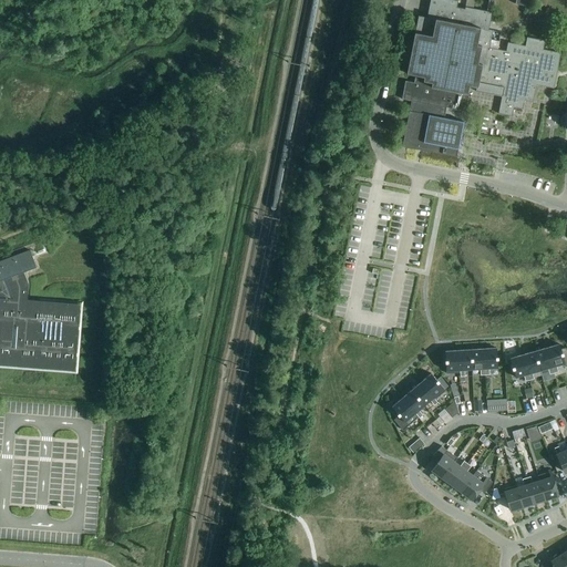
[(488,0),(486,12),(465,8),(464,10),(456,8),(457,1),(450,0),(430,0),(426,18),(418,17),(406,74),(415,76),(414,83),(405,82),(402,100),(411,102),(402,147),(456,158),(463,122),(444,119),(446,109),(465,112),(468,94),(467,94),(468,86),(476,88),(475,92),(502,96),(498,114),(512,116),(514,109),(523,110),(524,101),(533,103),(536,85),(554,89),(560,53),(543,50),(545,41),(527,38),(525,47),(507,43),(506,52),(490,49),(493,31),(488,30),(494,0),(515,0),(515,4),(529,8),(529,0),(488,0)]
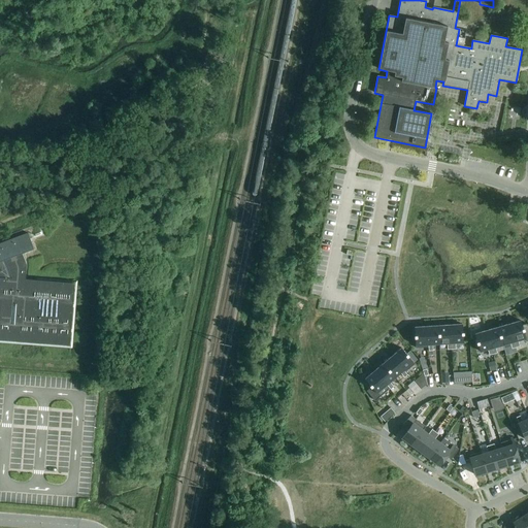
[(423,193),(421,203),(434,205),(436,195),(423,193)]
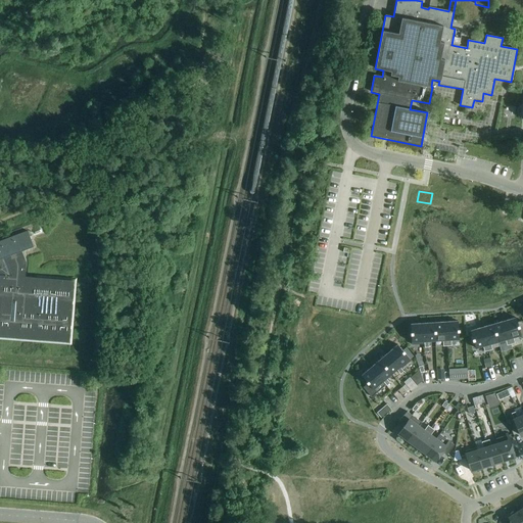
[(12,277),(0,275),(0,337),(69,343),(74,281),(25,278),(26,263),(21,251),(34,247),(28,232),(0,242),(0,258),(5,257),(12,277)]
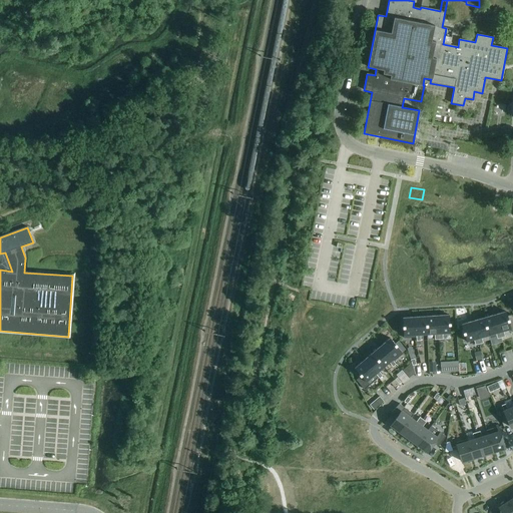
[(494,316),(501,339),(505,337),(503,332),(511,330),(506,312),(494,316)]
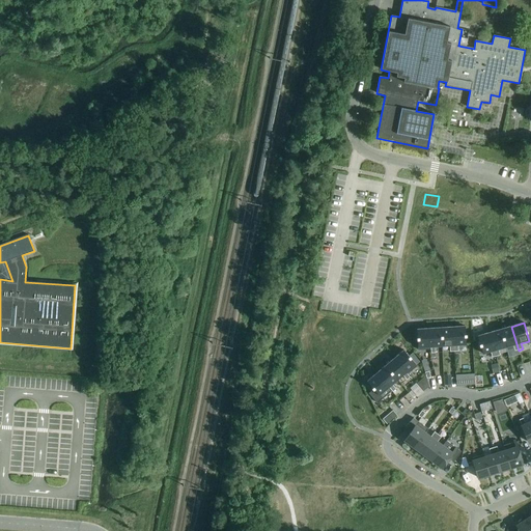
[(465,326),(452,327),(454,352),(458,352),(457,345),(466,344),(465,326)]
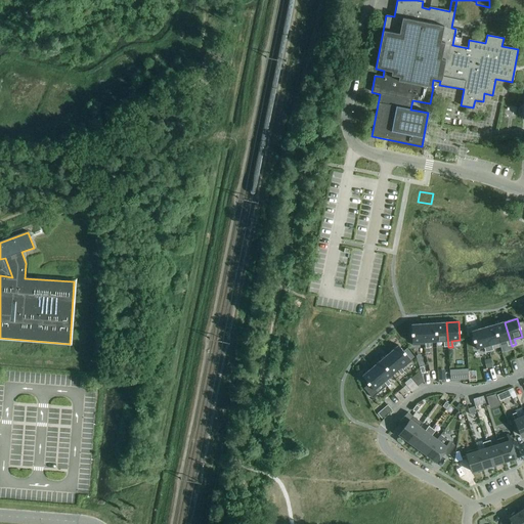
[(435,323),(436,342),(443,341),(444,347),(448,347),(446,322),(435,323)]
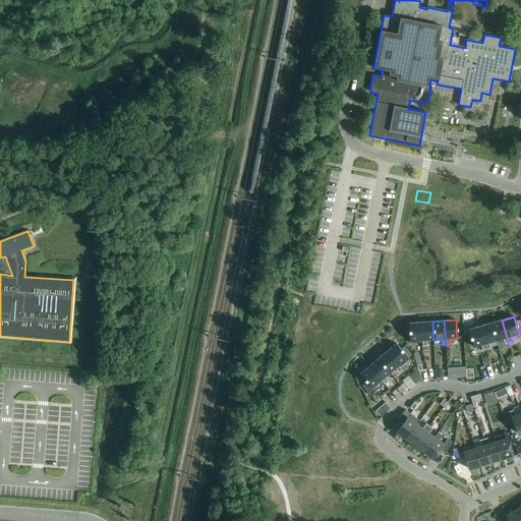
[(490,324),(496,341),(504,339),(505,345),(509,344),(502,321),(490,324)]
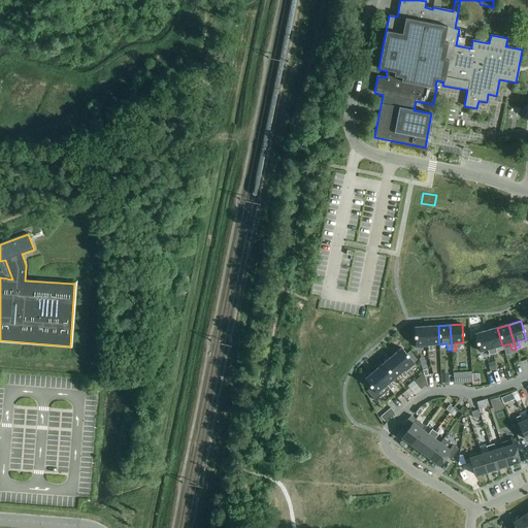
[(438,326),(426,327),(428,348),(429,352),(433,351),(432,344),(439,344),(438,326)]
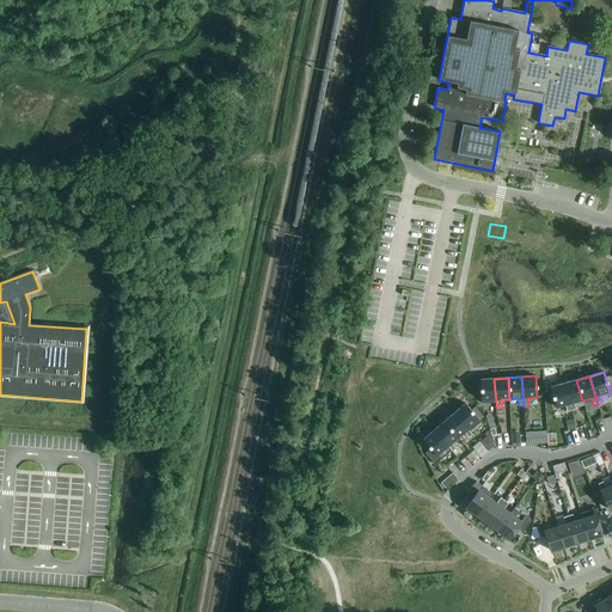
[(481,380),(482,404),(496,403),(494,379),(481,380)]
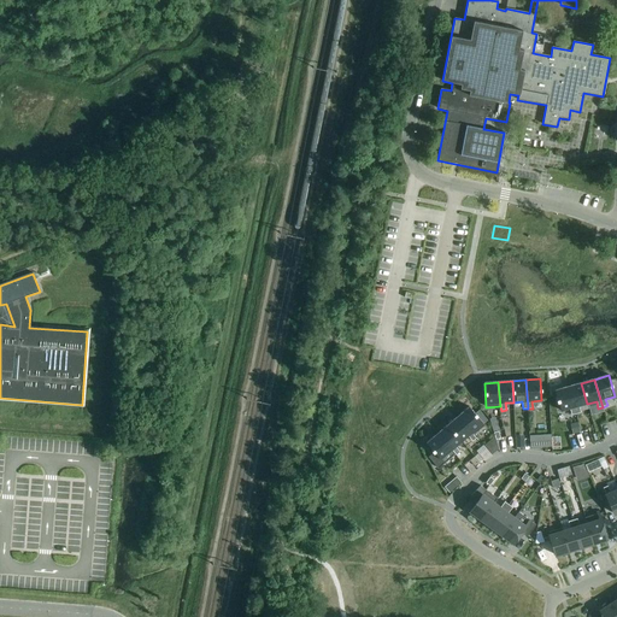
[(576,415),(581,413),(579,406),(587,404),(581,383),(569,387),(576,415)]
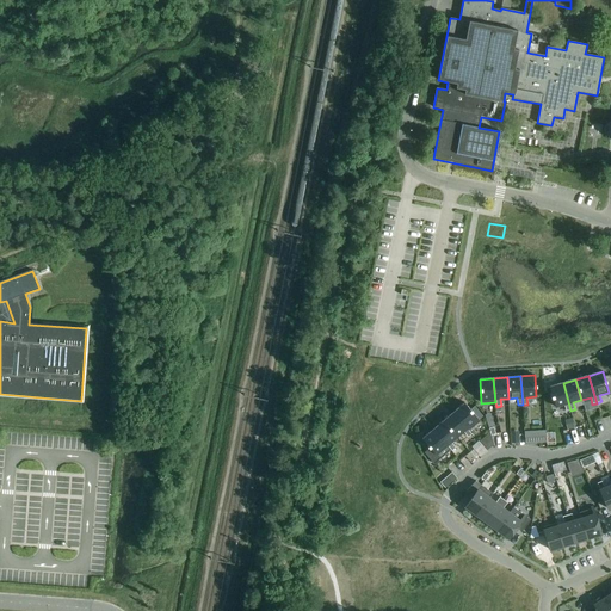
[(565,405),(566,412),(571,411),(563,383),(549,387),(555,407),(565,405)]
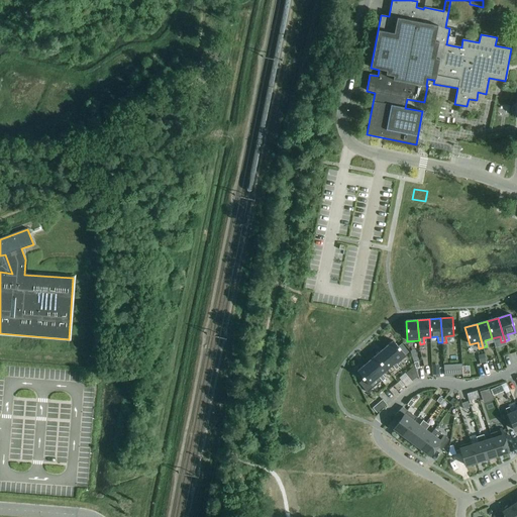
[(393,341),(384,348),(397,365),(406,356),(405,355),(399,347),(393,341)]
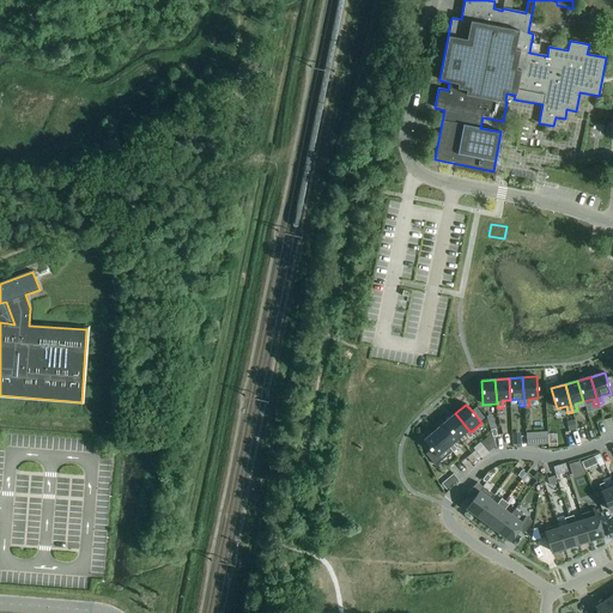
[(484,418),(477,408),(473,412),(480,422),(484,418)]
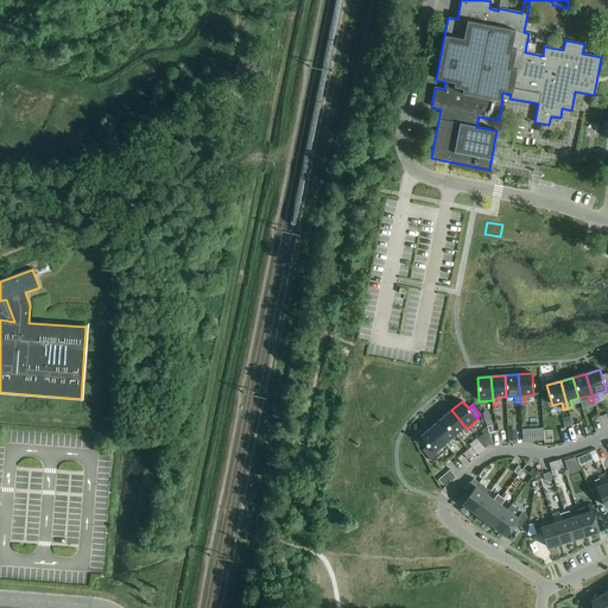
[(467,429),(451,410),(442,419),(455,435),(461,430),(466,436),(469,432),(467,429)]
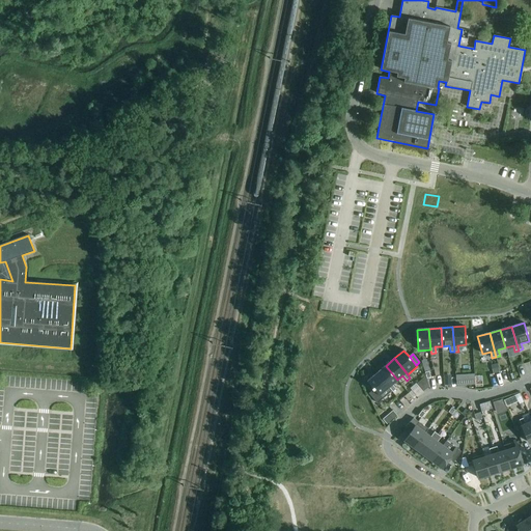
[(500,371),(497,363),(492,365),(494,373),(500,371)]
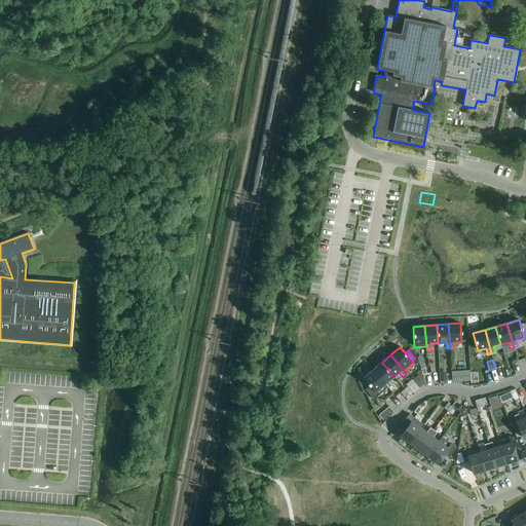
[(393,376),(382,363),(373,370),(387,387),(388,387),(389,388),(392,385),(388,381),(393,376)]
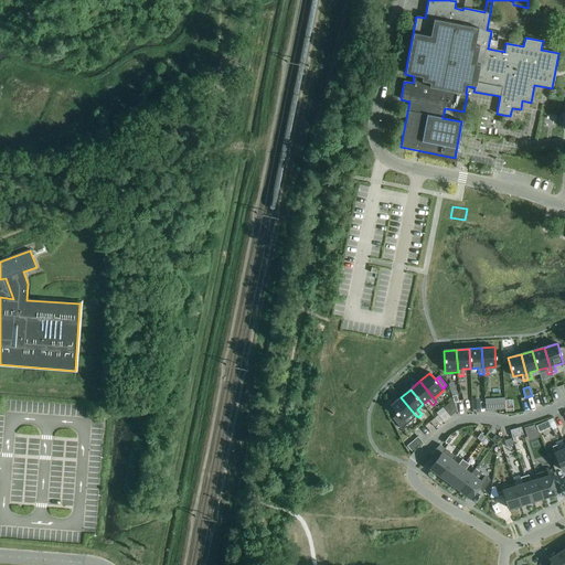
[(416,416),(401,397),(391,406),(397,414),(393,418),(402,429),(416,416)]
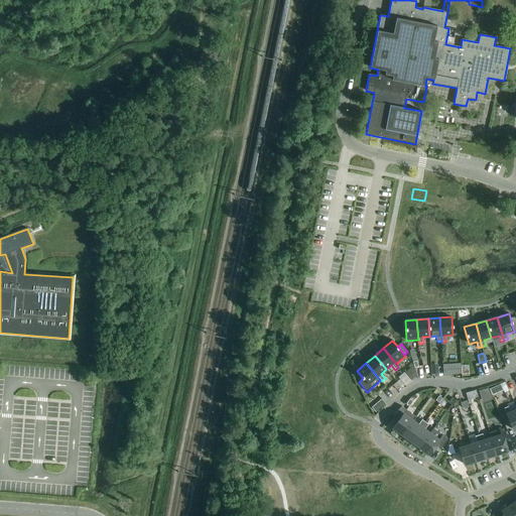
[(490,394),(488,388),(479,391),(481,397),(490,394)]
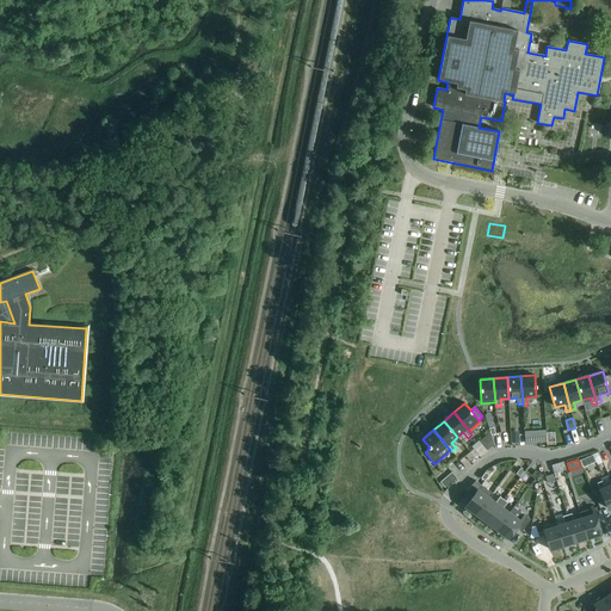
[(602,481),(597,483),(609,510),(610,508),(610,485),(605,488),(602,481)]
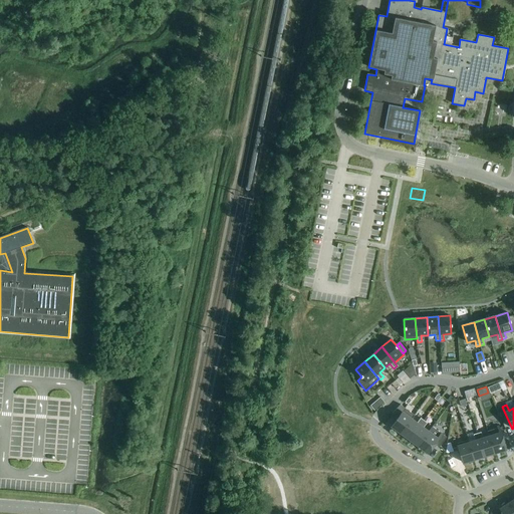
[(401,434),(415,416),(405,409),(392,427),(401,434)]
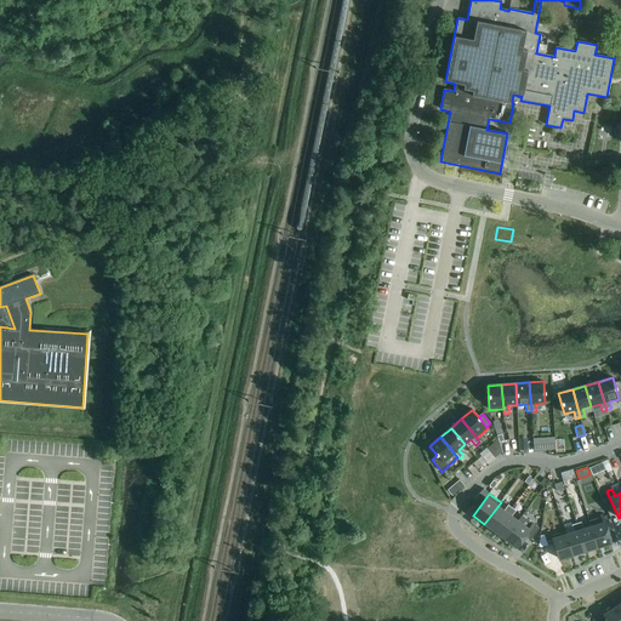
[(501,502),(484,524),(495,531),(512,508),(508,506),(503,511),(497,507),(501,502)]
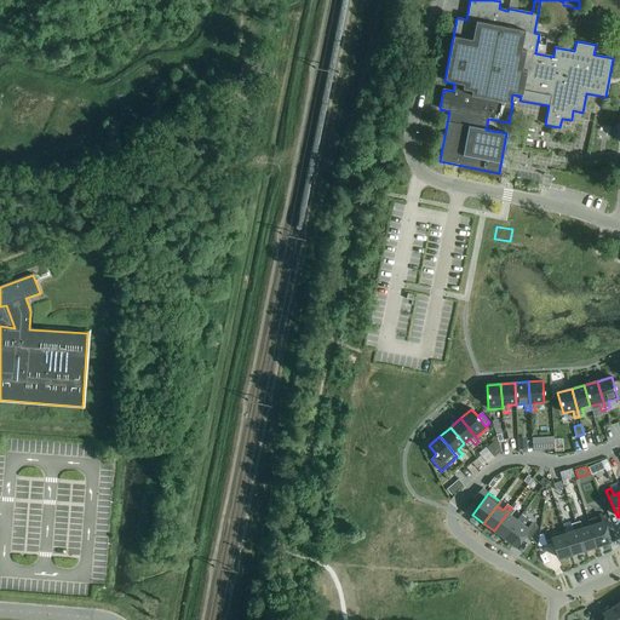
[(515,510),(511,507),(494,530),(505,539),(522,515),(521,515),(517,521),(511,516),(515,510)]
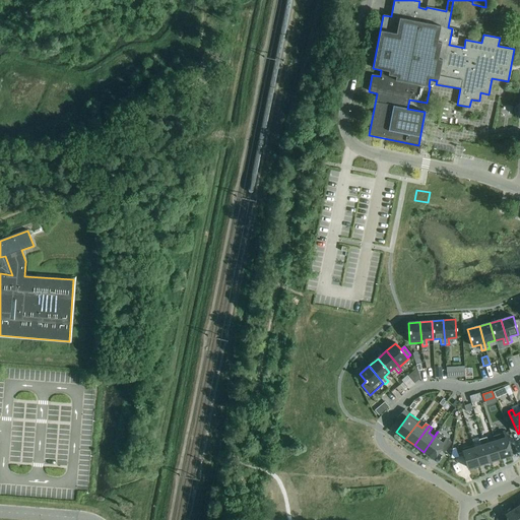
[(438,432),(424,452),(433,458),(440,449),(445,453),(452,443),(438,432)]
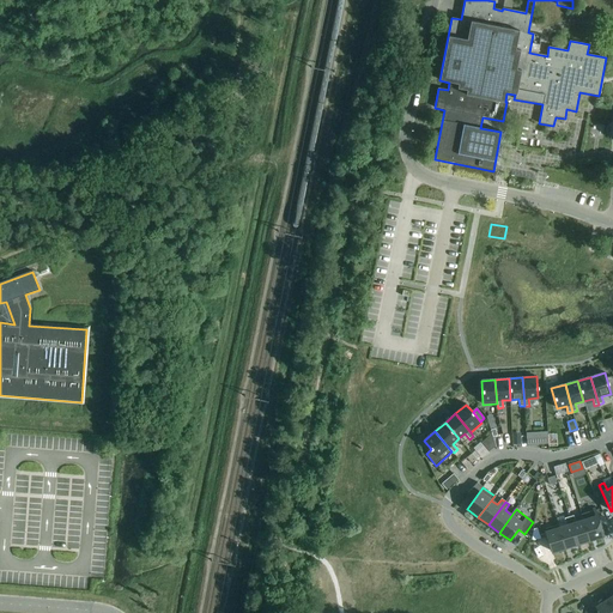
[(599,509),(582,515),(590,540),(602,536),(596,517),(601,516),(599,509)]
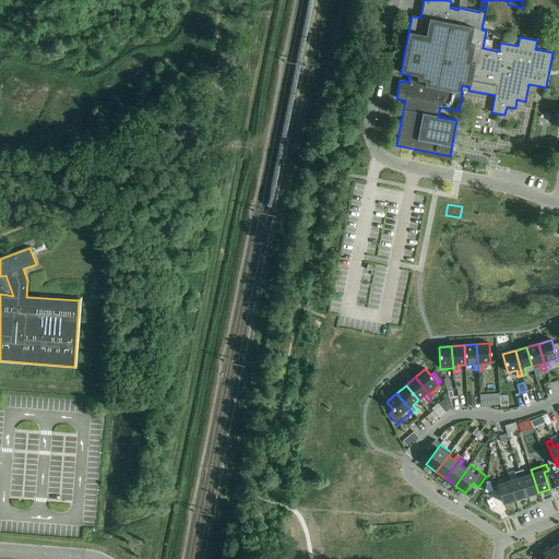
[(525,476),(523,471),(519,472),(526,497),(538,492),(531,470),(530,470),(532,474),(525,476)]
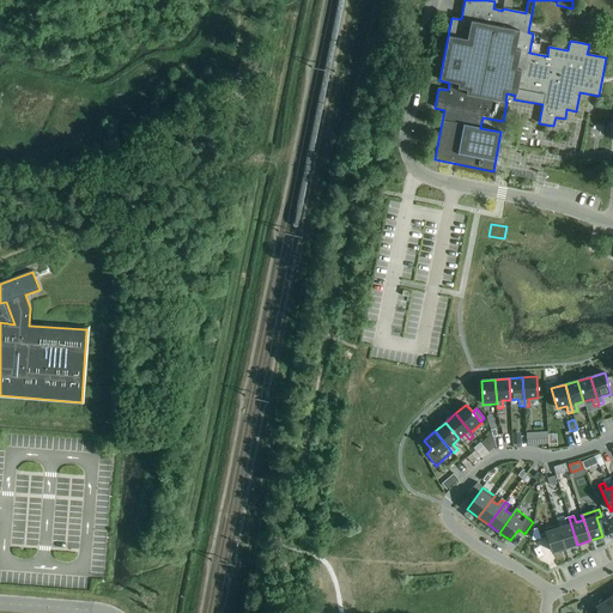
[(559,528),(558,525),(558,526),(565,548),(577,545),(569,517),(564,519),(566,526),(559,528)]
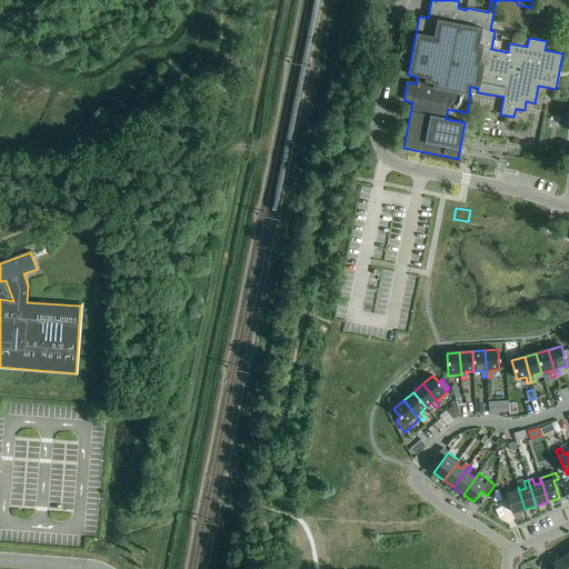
[(525,509),(518,488),(506,491),(507,495),(501,497),(502,501),(509,499),(512,512),(525,509)]
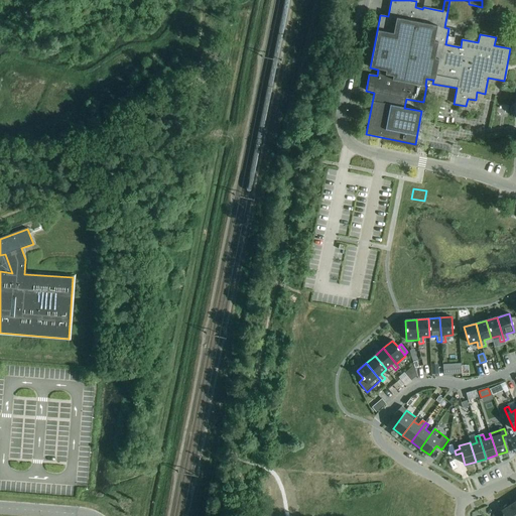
[(515,515),(515,511),(512,505),(502,511),(505,515),(504,515),(515,515)]
